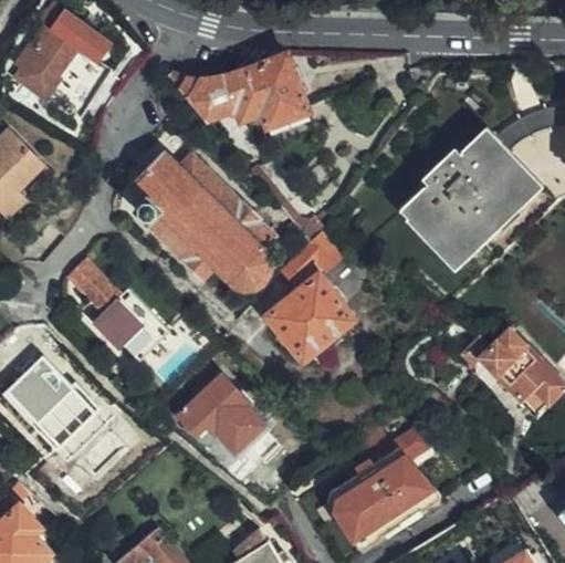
[(111,44),(54,3),(44,18),(46,20),(18,63),(22,68),(16,75),(45,98),(61,79),(59,76),(79,48),(84,52),(76,63),(91,73),(111,44)]
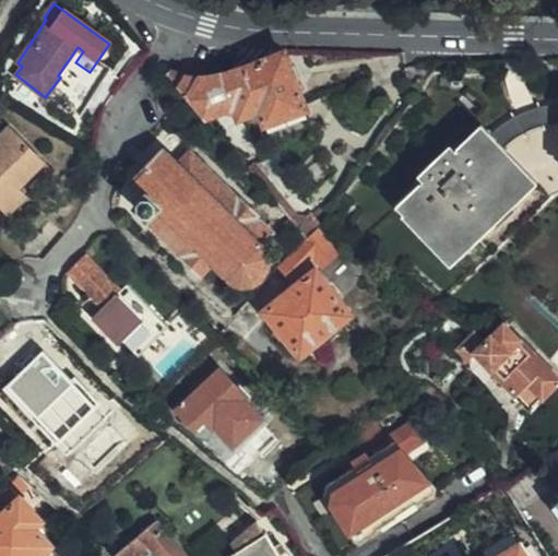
[(307,110),(283,49),(250,62),(225,70),(201,74),(188,75),(169,71),(208,118),(233,108),(237,121),(260,115),(265,128),(307,110)]
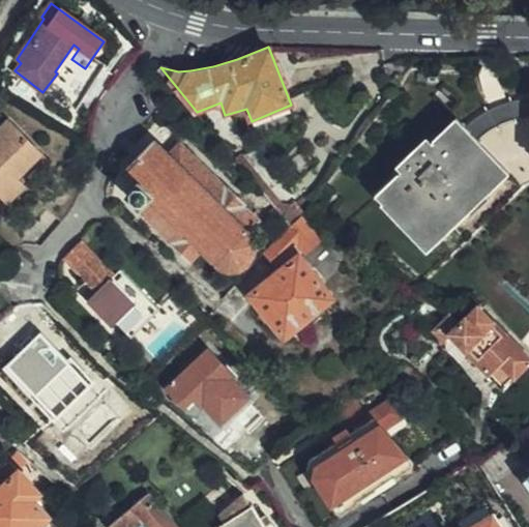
[(521,185),(463,125),(457,117),(432,141),(428,137),(395,166),(400,171),(376,194),(440,262),(521,185)]
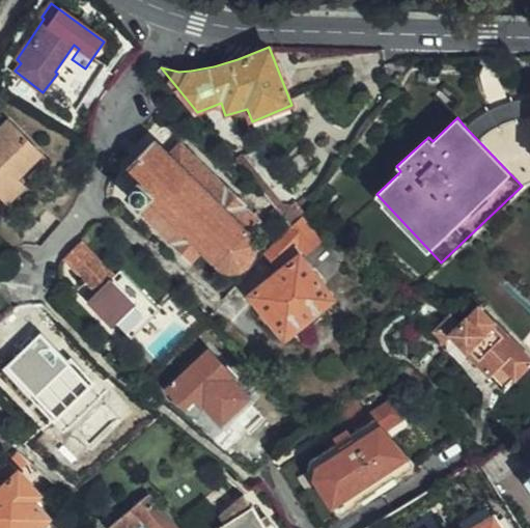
[(37,154),(5,120),(0,126),(0,192),(6,199),(21,185),(15,176),(37,154)]
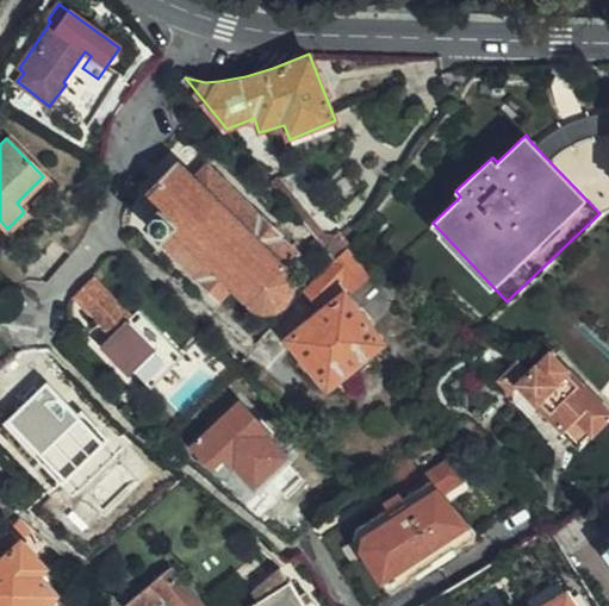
[(190,172),(176,160),(138,199),(153,213),(142,224),(154,237),(151,239),(217,301),(230,288),(248,306),(259,311),(272,311),(285,305),(293,294),(296,281),(293,274),(287,263),(298,252),(203,160),(190,172)]
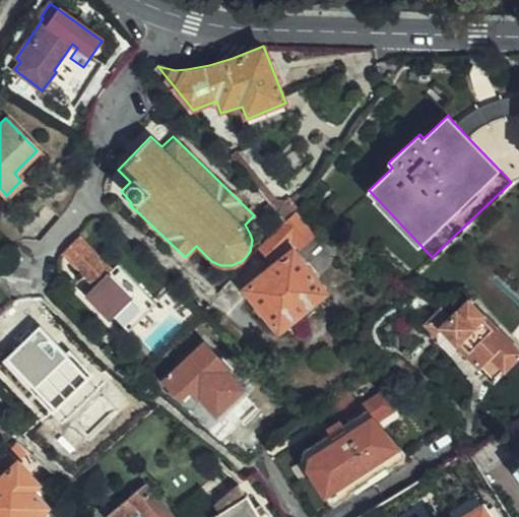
[(294,213),(295,211),(283,198),(279,202),(236,149),(230,154),(284,222),(294,213)]
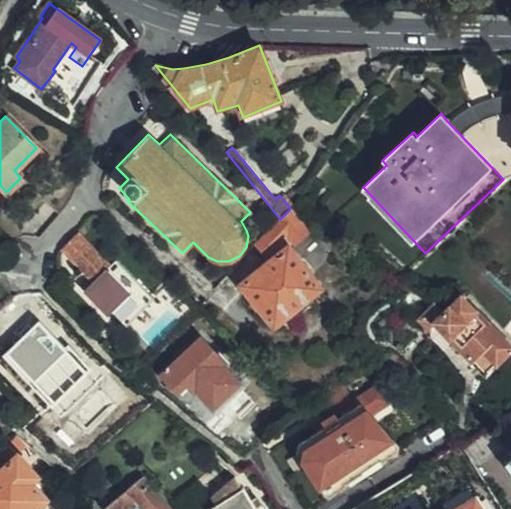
[(308,230),(290,208),(289,210),(280,219),(256,245),(265,256),(287,238),(292,243),(308,230)]
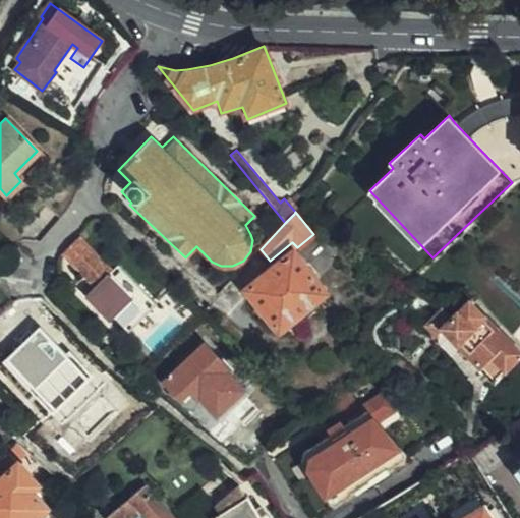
[(89,242),(81,235),(64,253),(70,260),(89,242)]
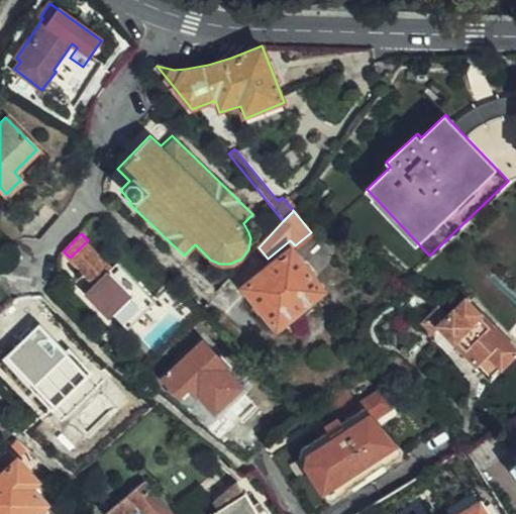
[(107,261),(88,240),(70,258),(89,278),(107,261)]
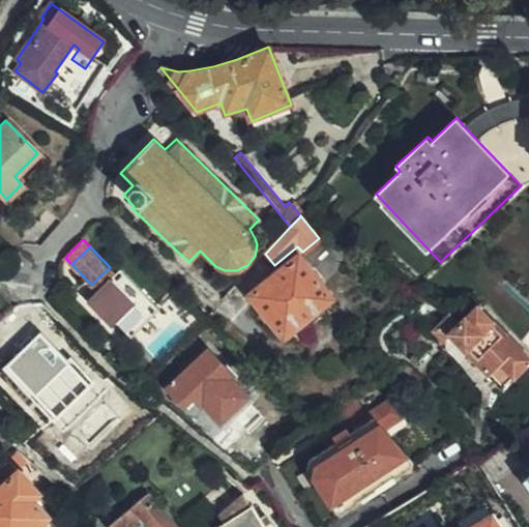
[(331,298),(297,258),(252,294),(285,334),(331,298)]
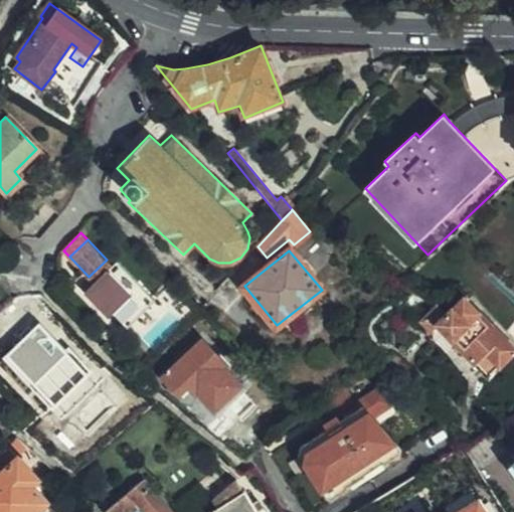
[(156,299),(117,260),(112,265),(95,282),(84,292),(109,316),(114,312),(128,326),(156,299)]
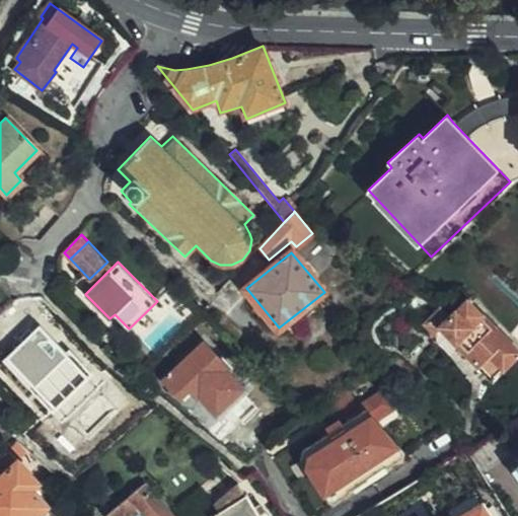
[(113,267),(107,262),(89,279),(95,284),(113,267)]
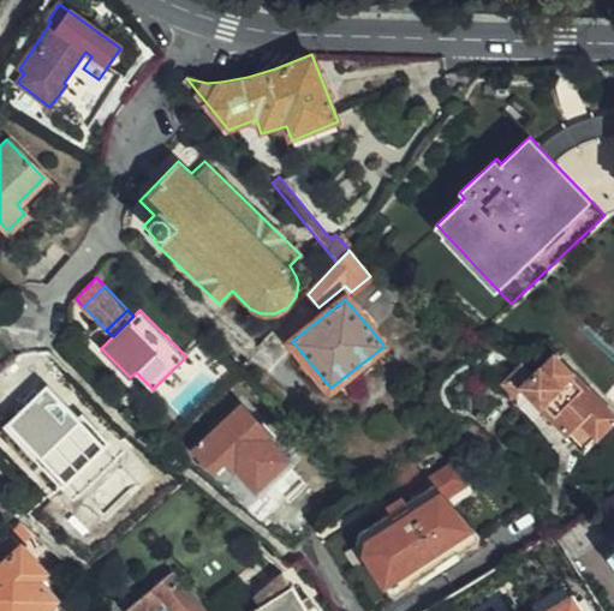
[(613,414),(613,413),(554,353),(532,372),(522,363),(502,379),(514,393),(523,385),(568,431),(578,423),(591,436),(613,414)]
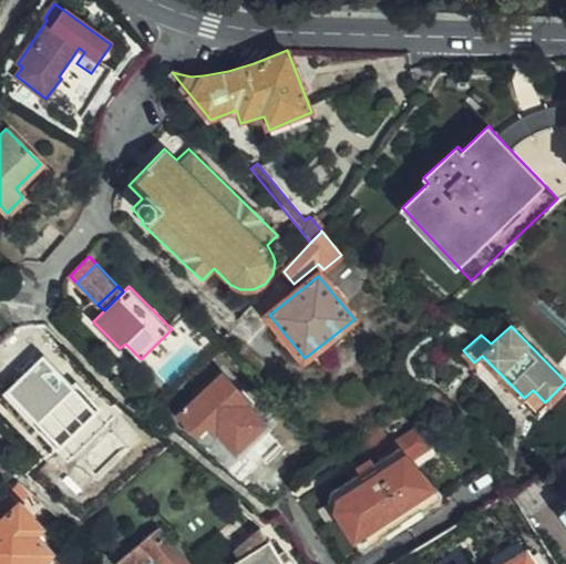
[(228,350),(220,344),(214,350),(220,357),(228,350)]
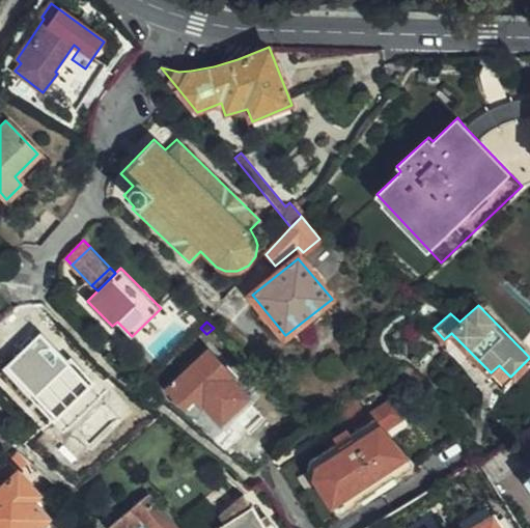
[(39,338),(30,330),(2,356),(10,366),(4,372),(27,396),(31,392),(56,417),(90,383),(44,334),(39,338)]
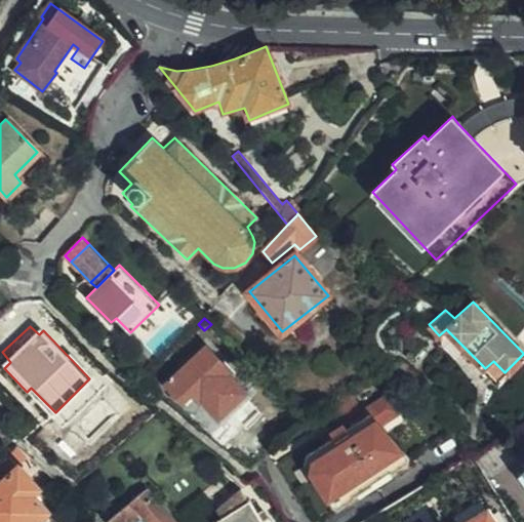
[(237,382),(205,346),(165,383),(182,401),(191,393),(206,410),(237,382)]
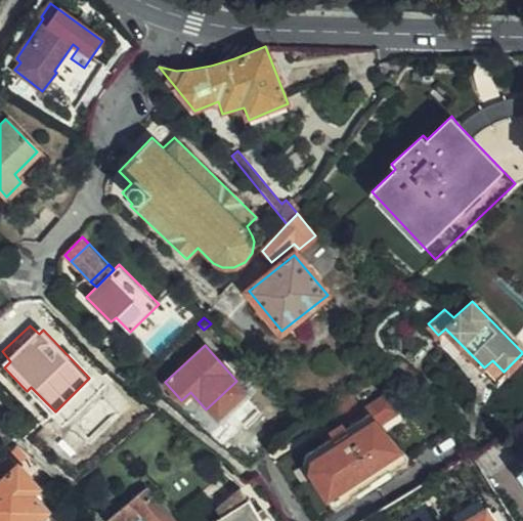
[(492,360),(484,367),(496,380),(504,372),(492,360)]
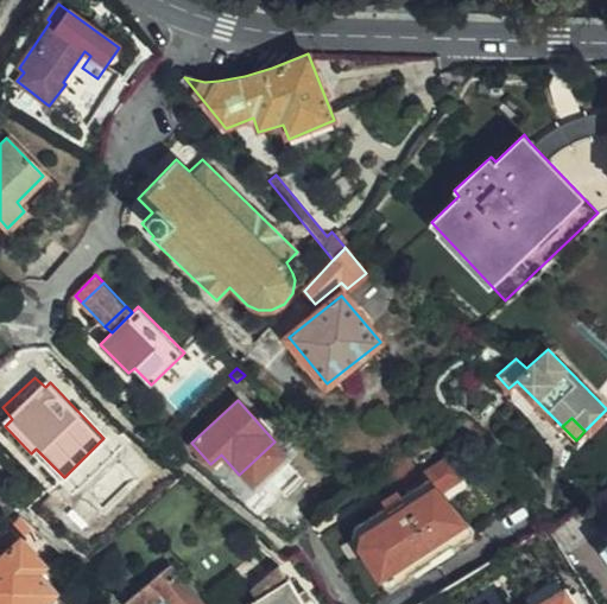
[(399,490),(391,495),(417,536),(375,564),(389,584),(393,584),(413,572),(406,559),(446,534),(451,541),(457,542),(476,528),(444,490),(467,475),(454,453),(423,474),(406,450),(384,465),(399,490)]
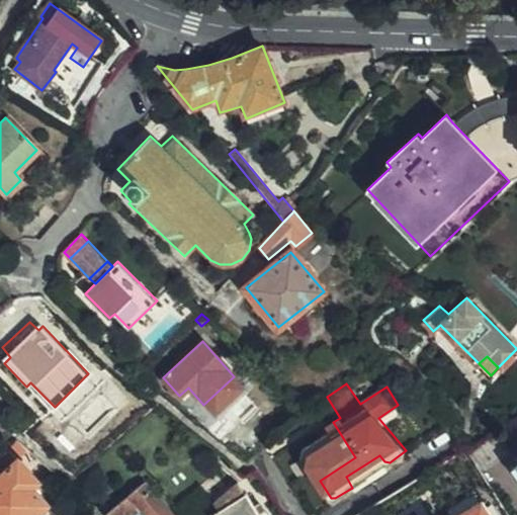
[(306,445),(302,453),(319,481),(320,481),(355,457),(333,422),(320,430),(323,434),(306,445)]
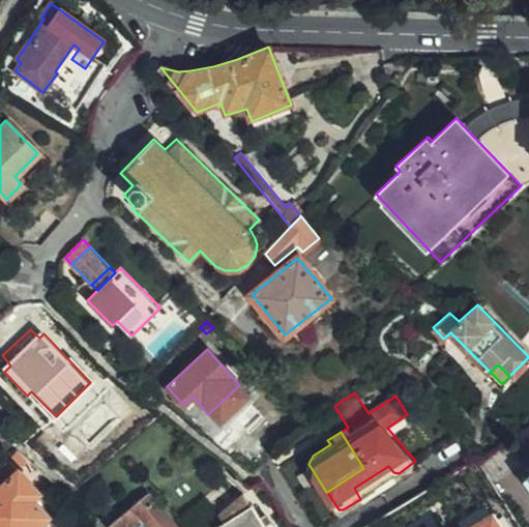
[(39,492),(8,461),(0,470),(0,485),(2,488),(0,489),(0,526),(55,526),(47,517),(50,515),(34,498),(39,492)]
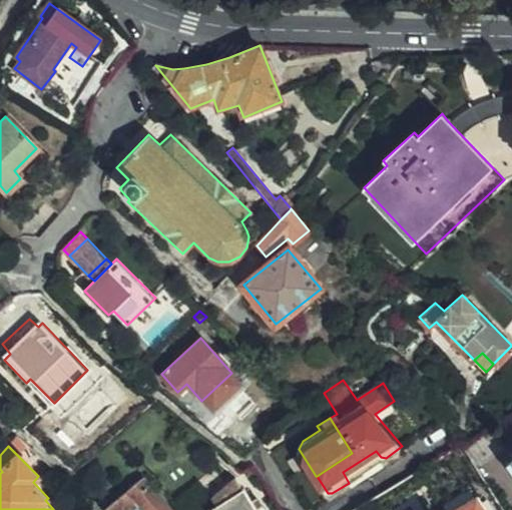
[(349,483),(386,458),(381,457),(376,451),(343,472),(349,483)]
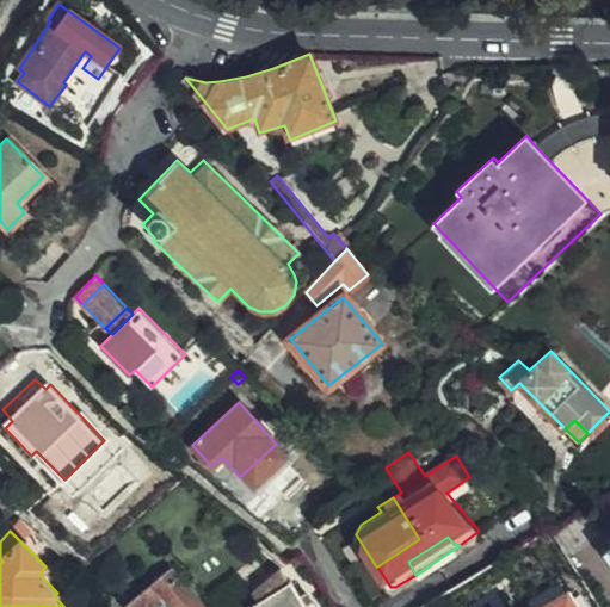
[(208,606),(172,565),(124,604),(127,606),(208,606)]
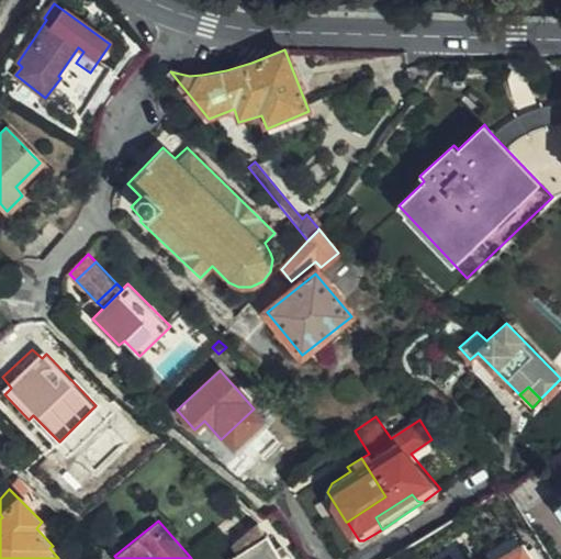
[(278,558),(257,525),(233,545),(237,552),(226,558),(278,558)]
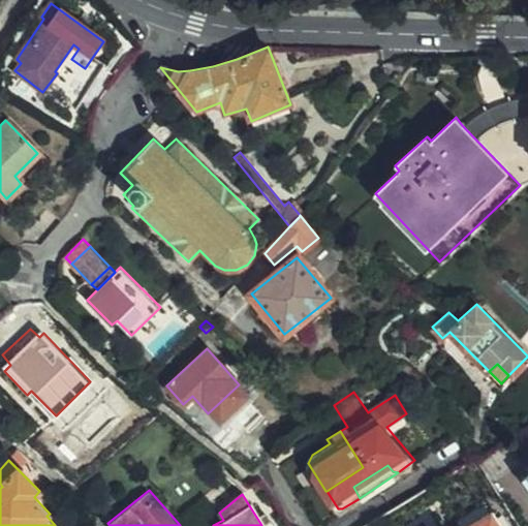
[(500,525),(492,511),(467,525),(500,525)]
